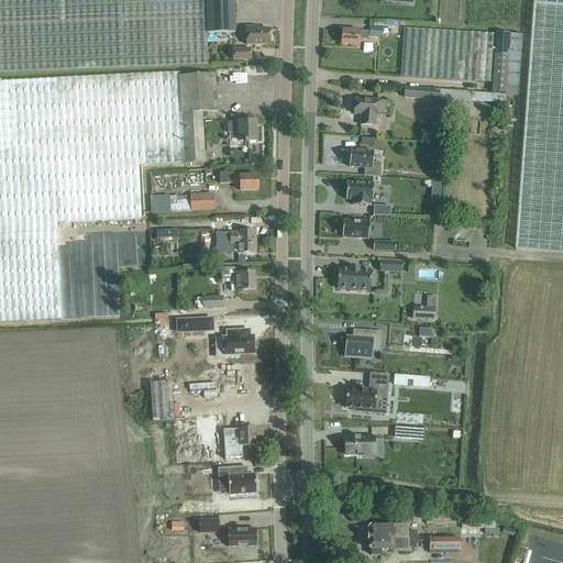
[(206,2),(206,0),(0,0),(0,72),(208,65),(207,33),(235,33),(234,1),(206,2)]
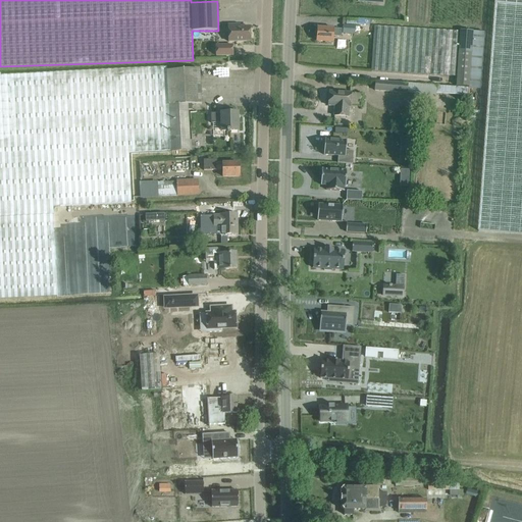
[(521,0),(496,0),(479,231),(521,235),(521,0)]
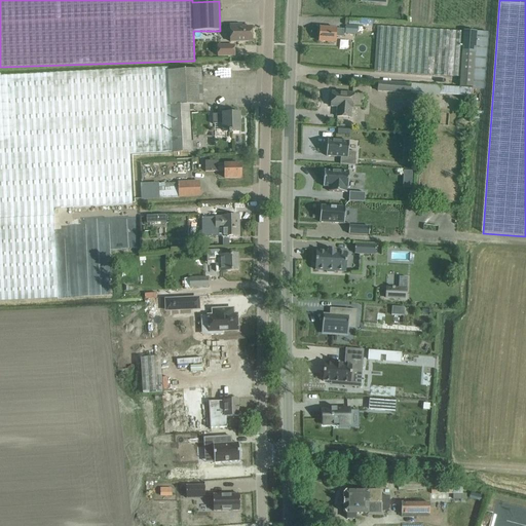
[(252,41),(252,28),(239,28),(238,26),(230,26),(230,42),(252,41)]
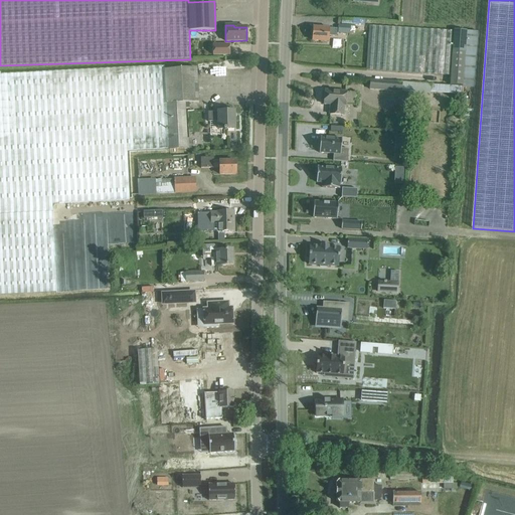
[(453,30),(369,25),(367,69),(451,74),(453,30)]
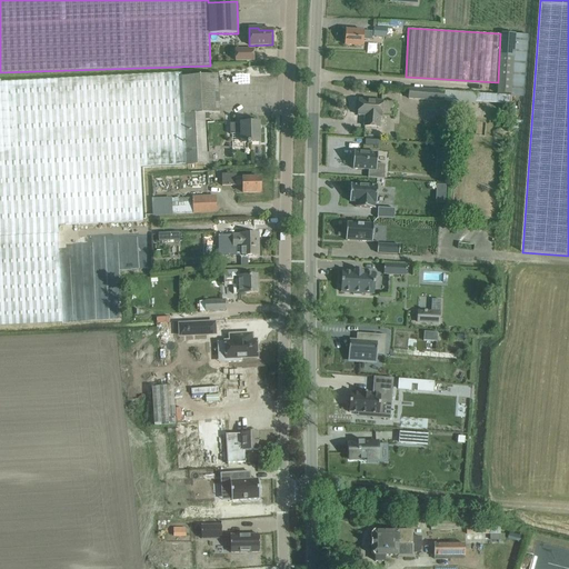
[(370,32),(362,32),(347,31),(346,46),(361,47),(362,40),(370,41),(370,32)]
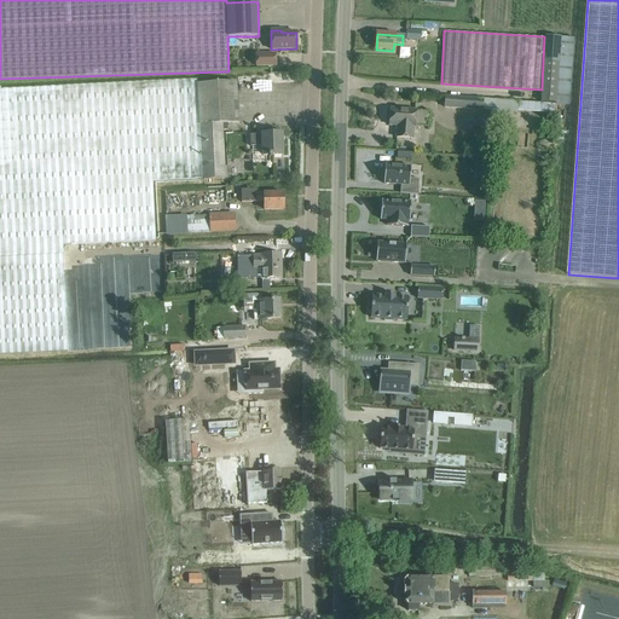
[(555,100),(559,36),(544,36),(542,90),(541,100),(555,100)]
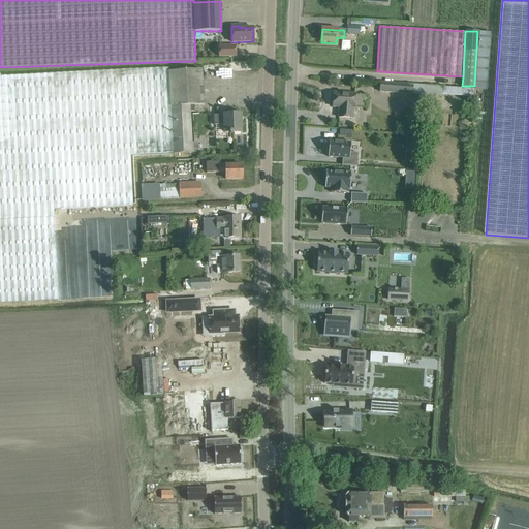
[(218,45),(218,56),(235,56),(235,45),(218,45)]
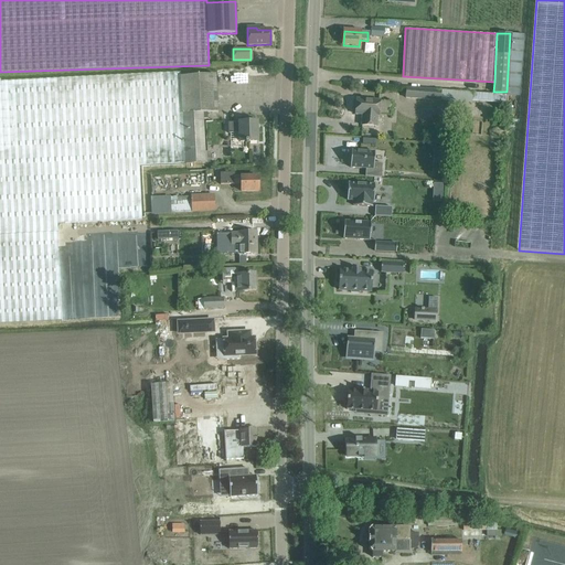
[(0,80),(0,322),(61,320),(57,224),(142,220),(140,166),(184,163),(185,163),(211,162),(211,153),(205,155),(204,119),(208,119),(208,113),(217,113),(215,75),(204,76),(182,76),(182,73),(0,82),(0,80)]
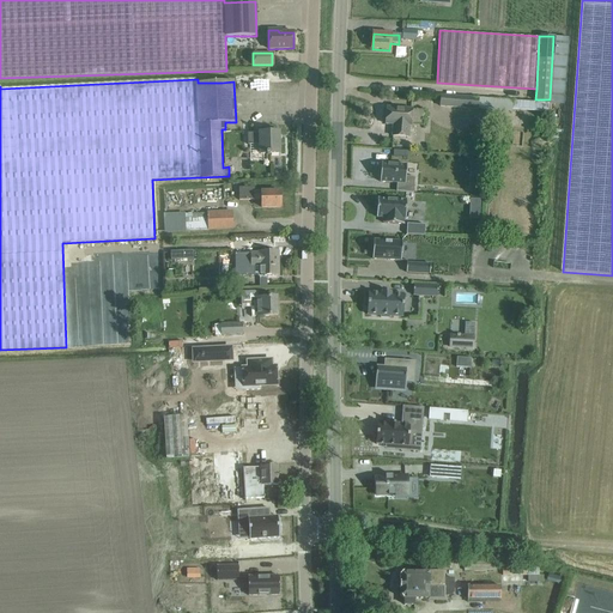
[(441,96),(439,107),(478,109),(479,98),(441,96)]
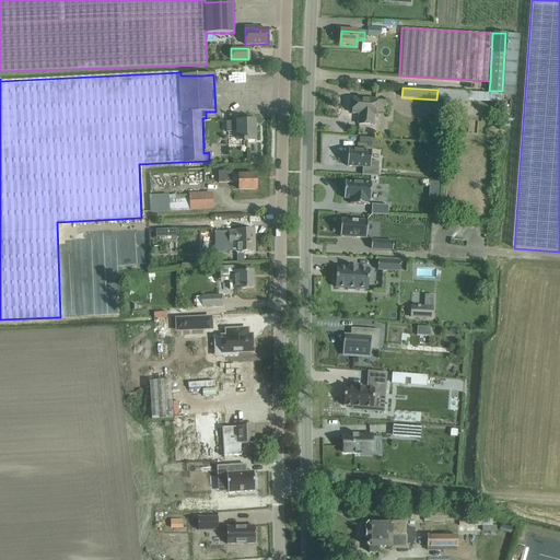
[(375,115),(376,101),(353,98),(352,114),(359,114),(359,125),(374,126),(374,115),(375,115)]
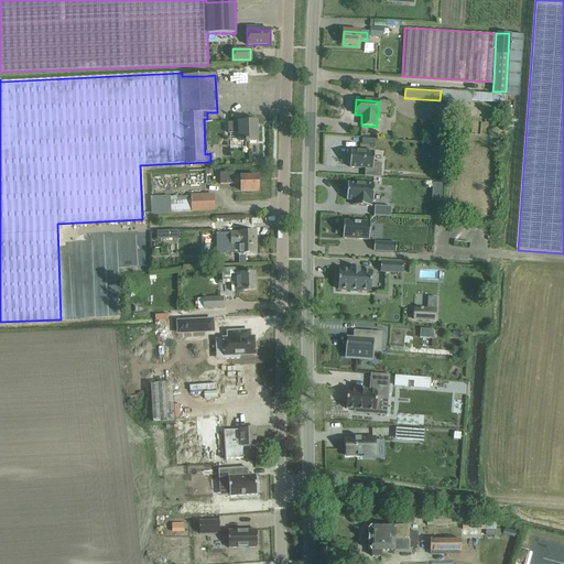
[(228,123),(228,133),(239,133),(240,142),(246,142),(246,143),(248,143),(248,142),(258,142),(257,122),(228,123)]
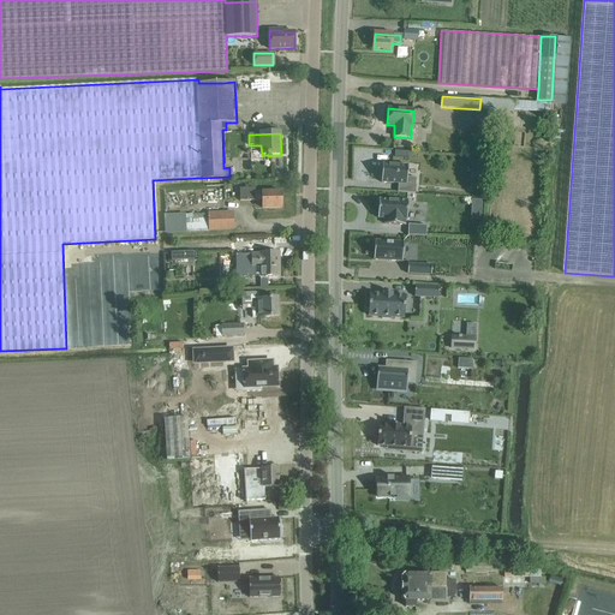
[(408,167),(383,165),(382,183),(399,184),(398,192),(416,193),(417,178),(407,178),(408,167)]
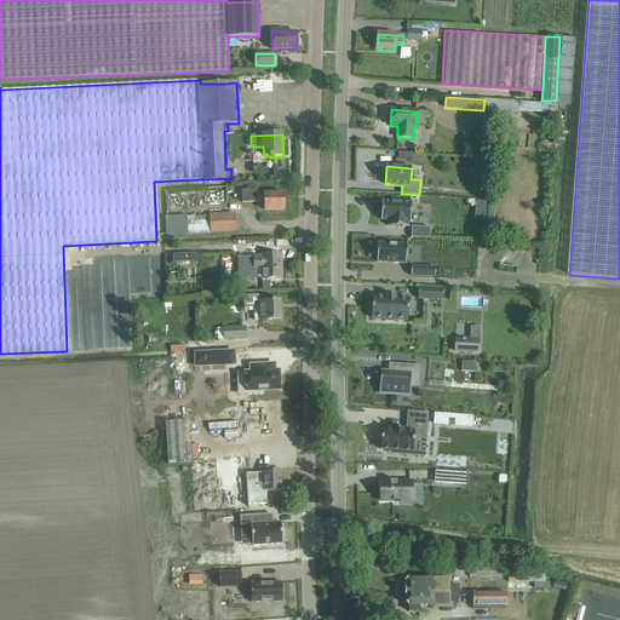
[(258,190),(242,190),(242,202),(265,202),(265,211),(273,211),(285,211),(283,194),(271,194),(264,194),(263,194),(258,194),(258,190)]
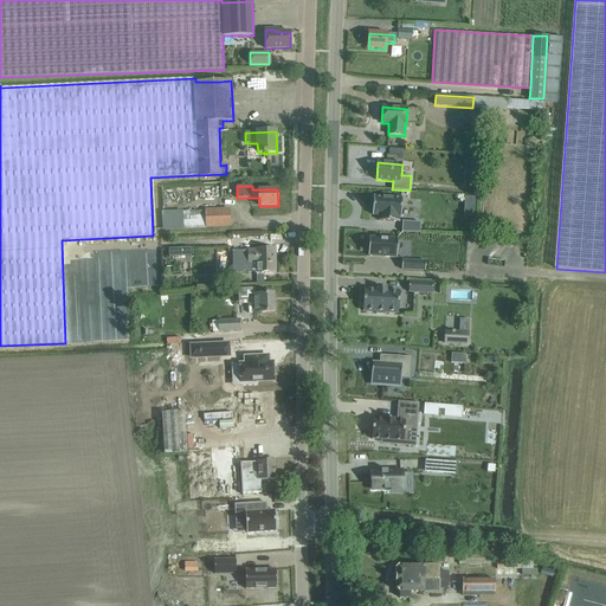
[(401,217),(403,199),(374,197),(373,216),(380,216),(379,221),(399,223),(399,217),(401,217)]
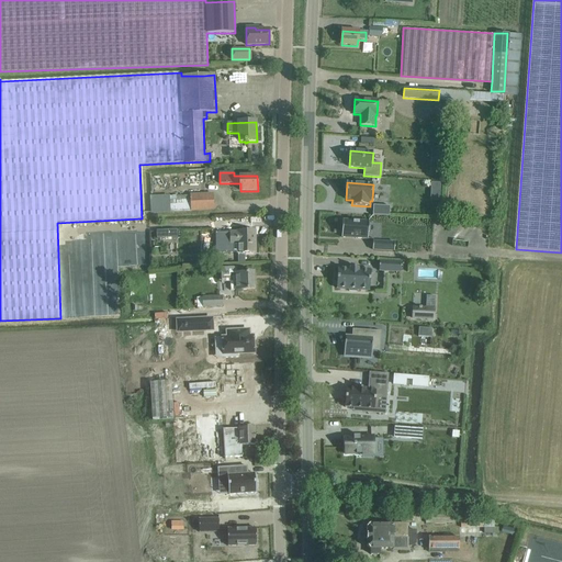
[(191,197),(191,212),(213,211),(212,195),(191,197)]
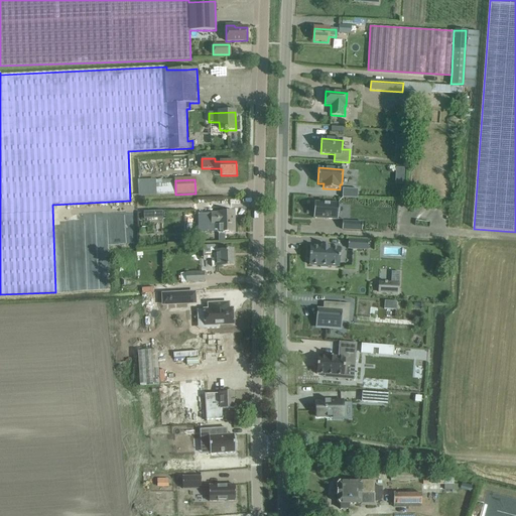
[(343,188),(343,198),(358,199),(358,189),(343,188)]
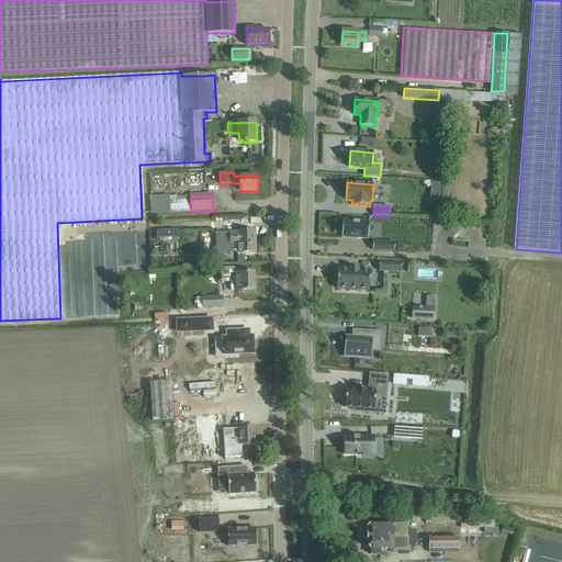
[(341,237),(368,239),(369,222),(343,220),(341,237)]
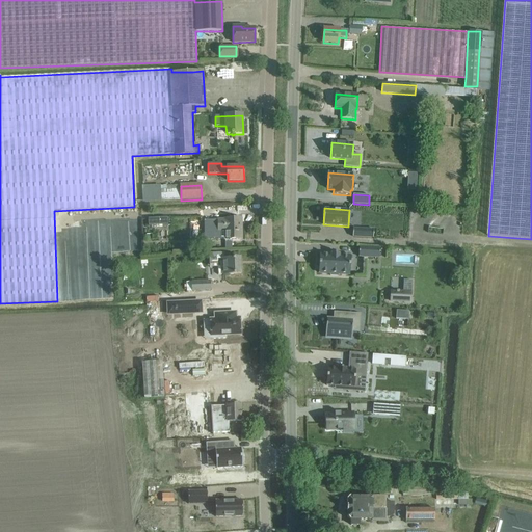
[(241,218),(231,219),(224,219),(225,220),(211,220),(211,232),(225,232),(225,240),(232,240),(242,239),(241,218)]
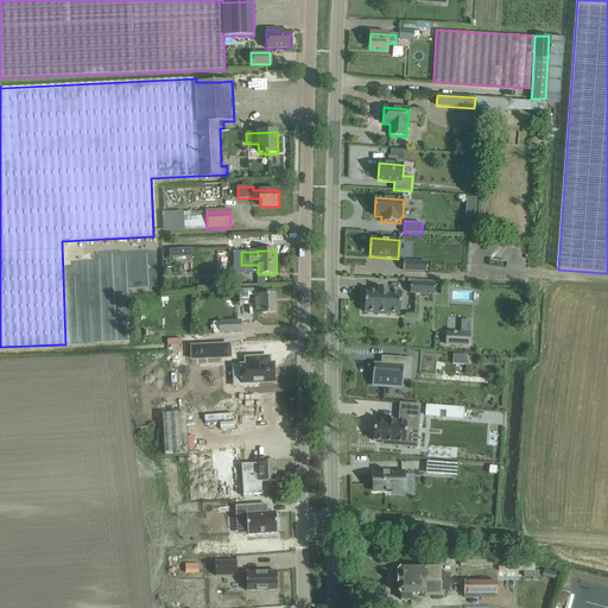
[(404,261),(403,271),(426,272),(428,263),(404,261)]
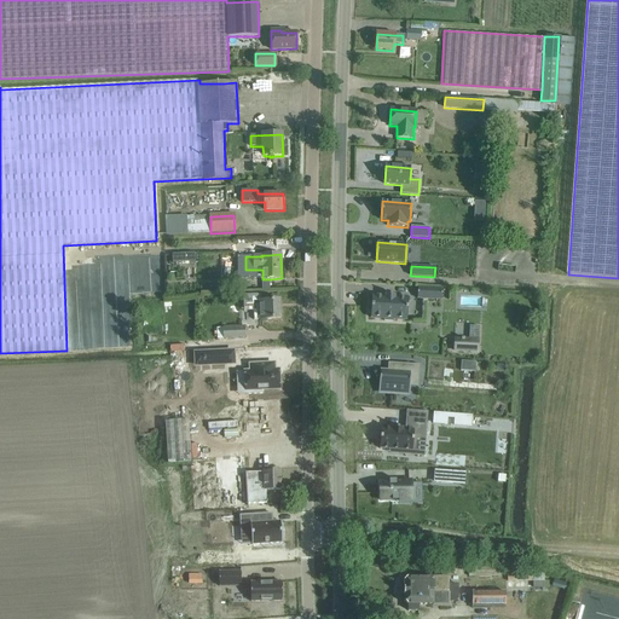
[(418,288),(417,299),(441,300),(443,289),(418,288)]
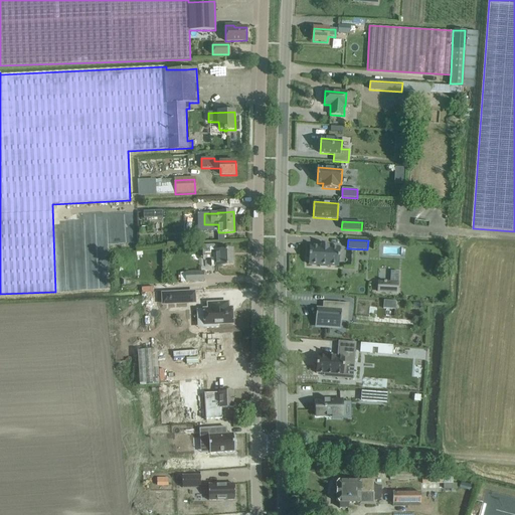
[(217,244),(202,245),(203,255),(207,255),(211,255),(211,267),(233,266),(232,250),(217,250),(217,244)]
